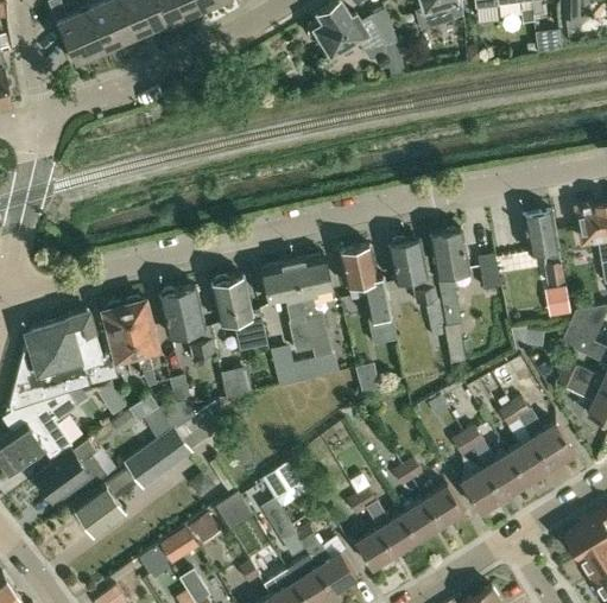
[(92,57),(73,16),(68,18),(58,0),(54,0),(48,2),(75,64),(92,57)]
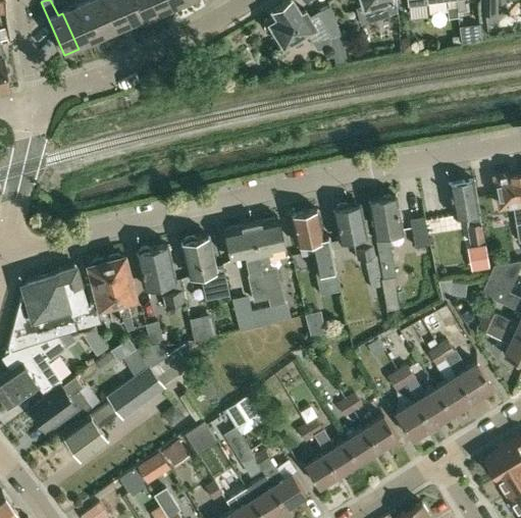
[(118,31),(104,0),(91,0),(89,1),(105,37),(118,31)]
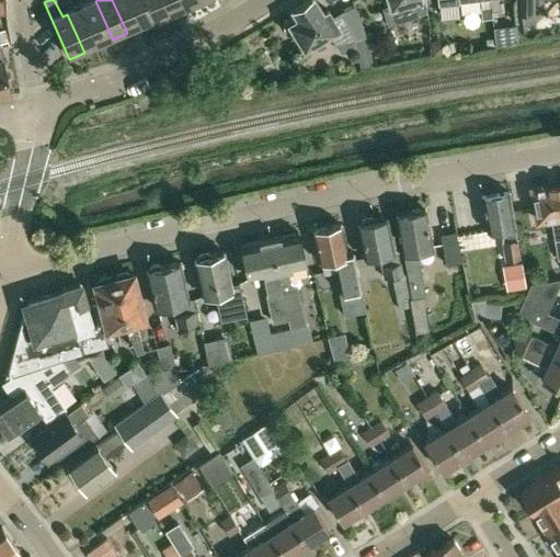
[(141,26),(128,0),(112,0),(127,33),(141,26)]
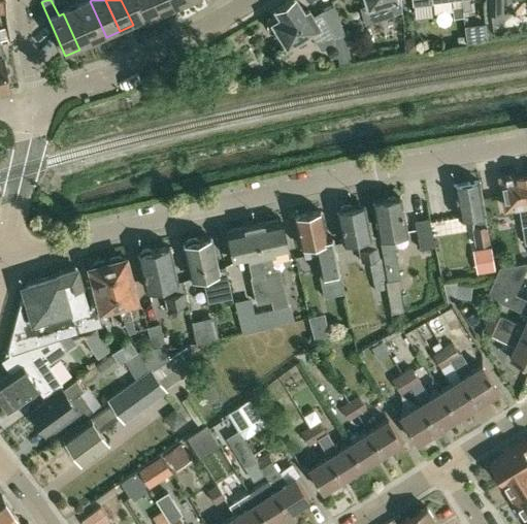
[(147,21),(137,0),(121,0),(133,25),(145,20),(146,22),(147,21)]
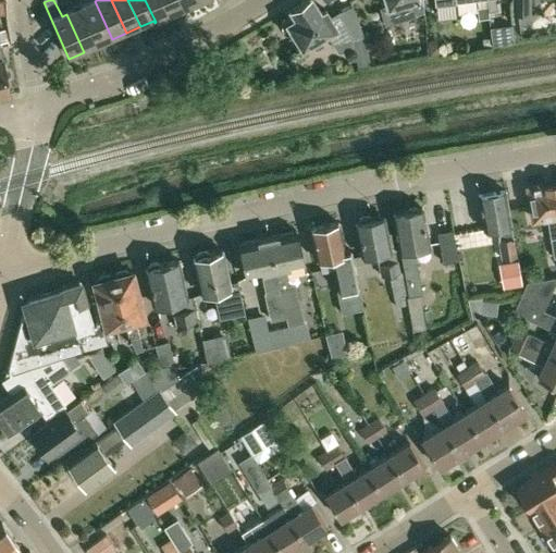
[(170,15),(162,0),(145,0),(156,22),(170,15)]
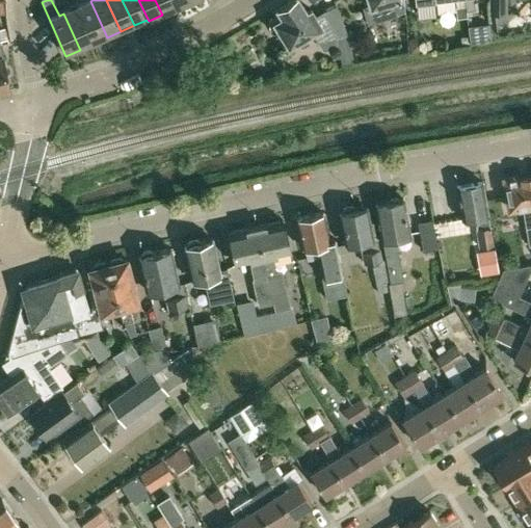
[(176,9),(170,0),(155,0),(162,15),(176,9)]
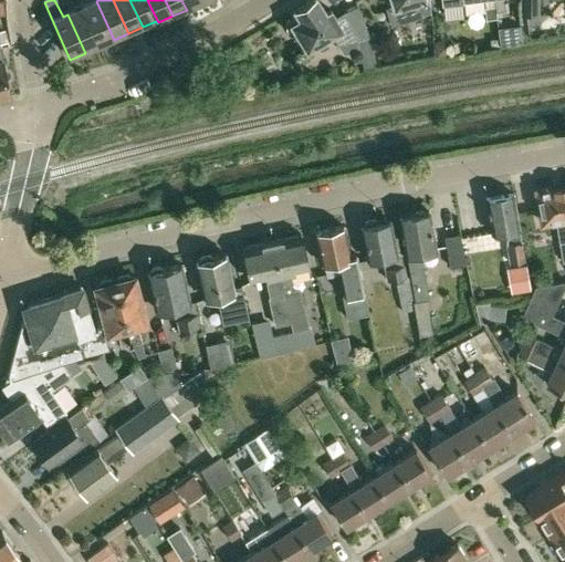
[(201,3),(199,0),(181,0),(187,10),(201,3)]
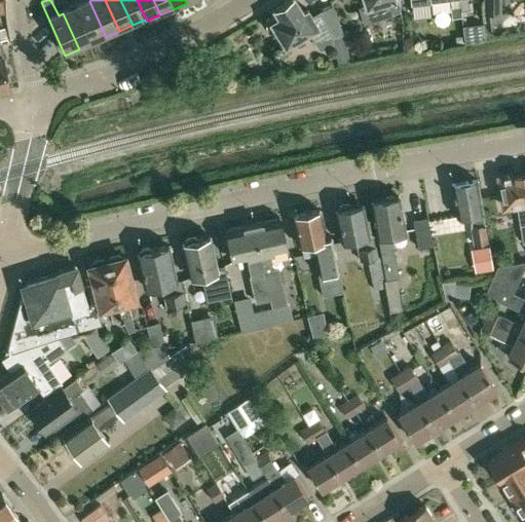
[(331,40),(322,13),(312,20),(308,12),(303,16),(293,1),(293,0),(275,11),(278,16),(269,23),(267,24),(266,27),(266,30),(267,32),(269,34),(272,35),(275,35),(277,34),(286,47),(307,34),(311,39),(313,42),(314,44),(320,52),(333,49),(331,40)]
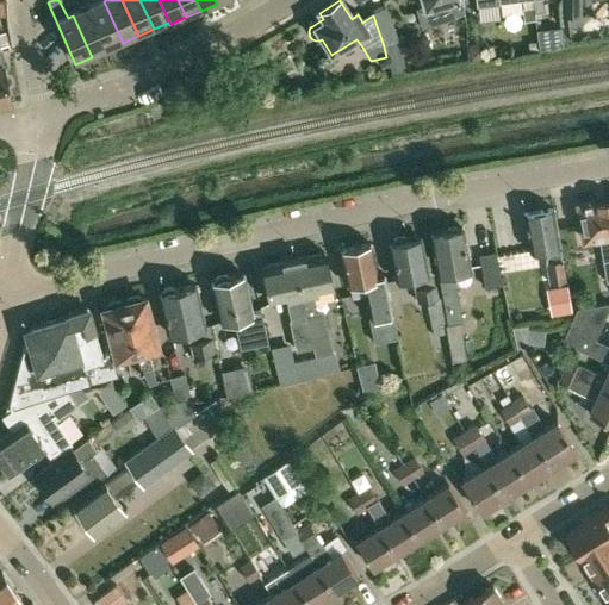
[(422,0),(424,6),(417,8),(423,29),(455,18),(464,16),(461,0),(422,0)]
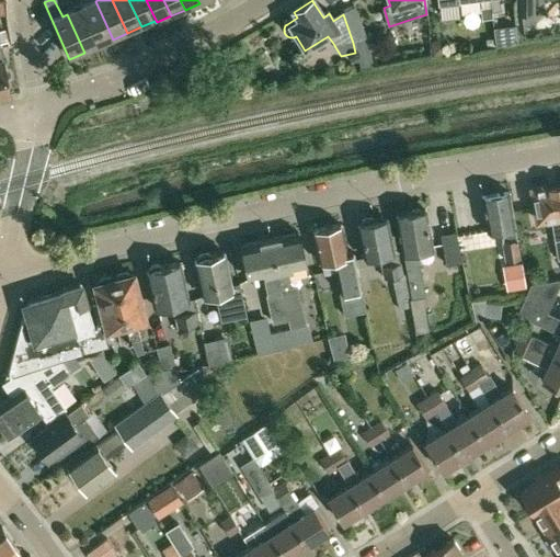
[(438,0),(440,7),(480,1),(481,11),(480,11),(482,23),(492,22),(491,10),(489,0),(438,0)]
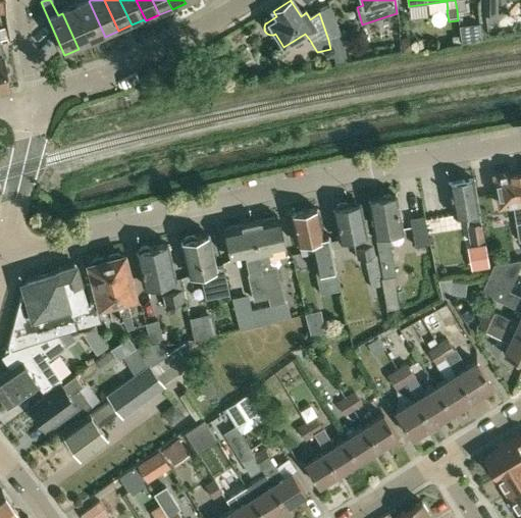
[(464,8),(462,0),(455,0),(457,9),(464,8)]
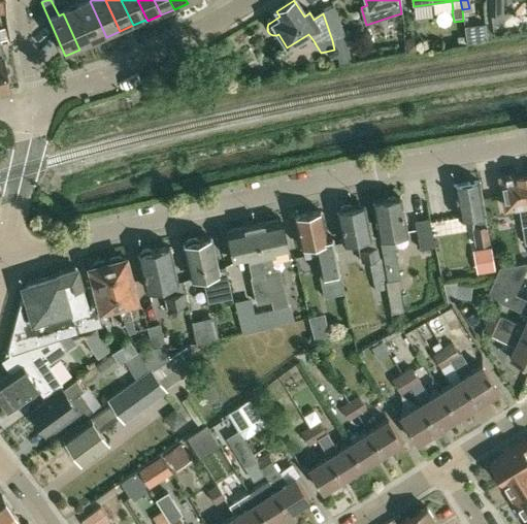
[(503,0),(485,0),(486,18),(503,14),(503,0)]
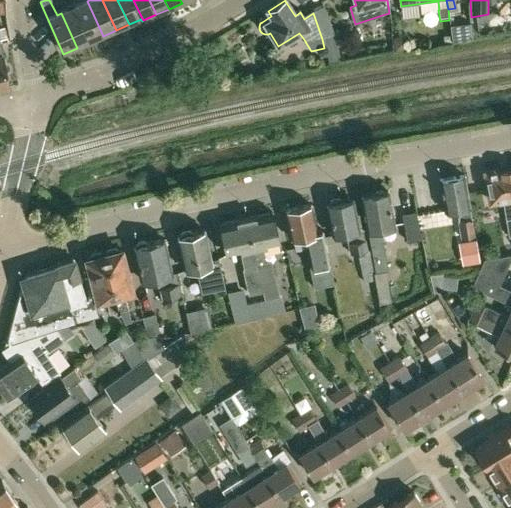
[(103,36),(87,1),(74,7),(90,42),(103,36)]
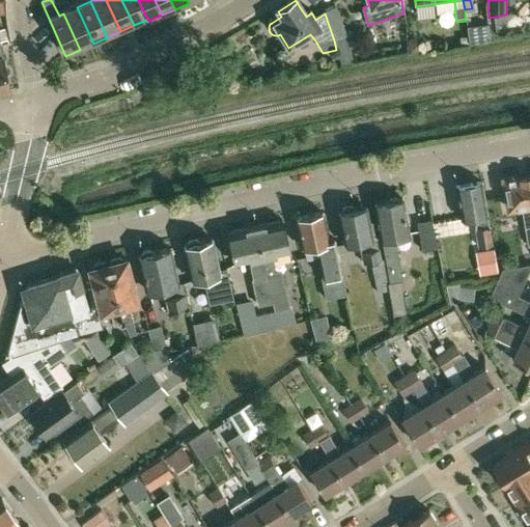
[(93,44),(77,7),(63,14),(80,50),(93,44)]
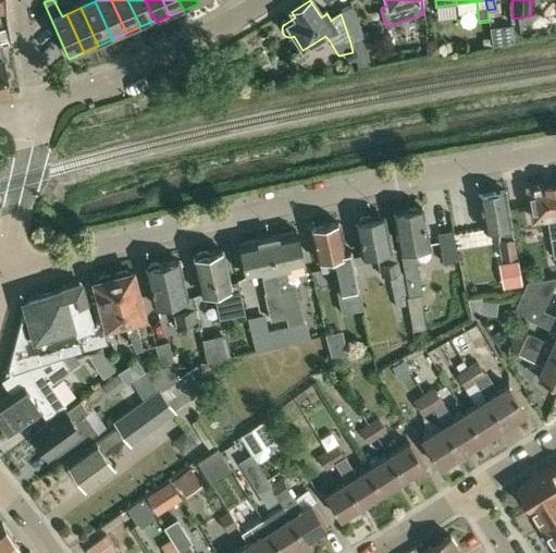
[(351,9),(341,14),(350,42),(363,39),(351,9)]
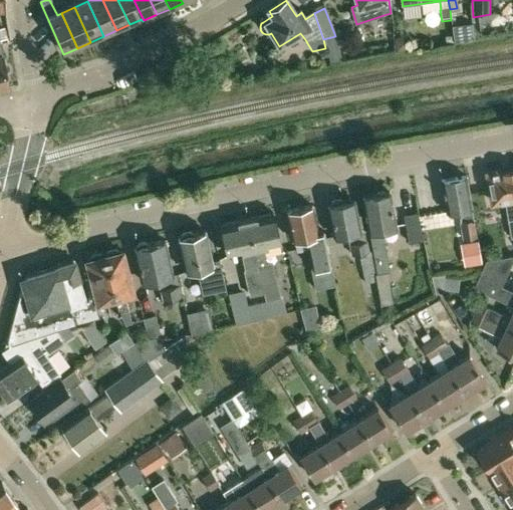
[(0,93),(9,90),(2,57),(3,57),(0,46),(0,93)]
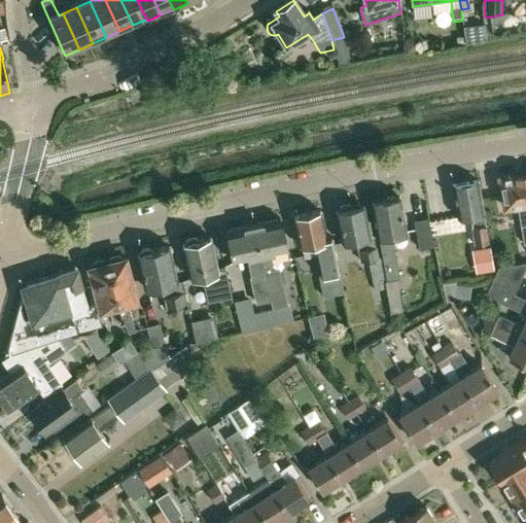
[(525,194),(523,176),(499,180),(504,210),(518,208),(524,247),(525,247),(525,194)]
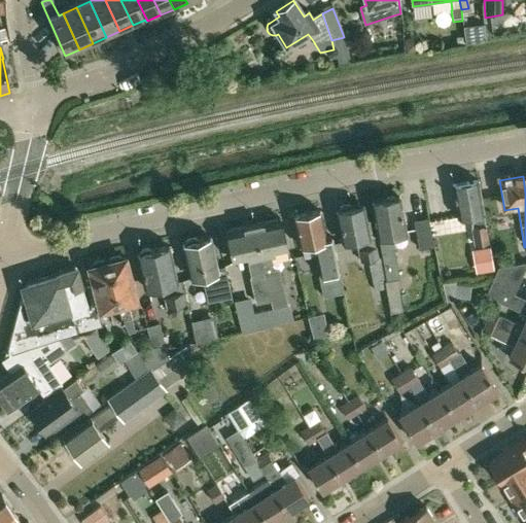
[(486,229),(478,183),(453,188),(458,220),(470,218),(472,231),(486,229)]
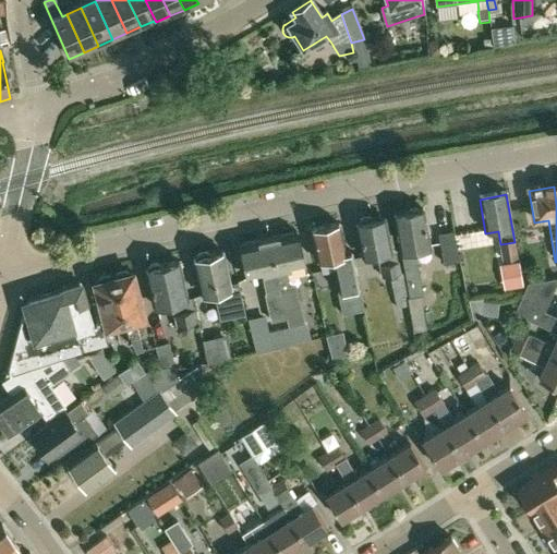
[(395,220),(409,300),(408,300),(413,335),(426,333),(423,308),(421,298),(423,298),(415,251),(428,249),(423,212),(403,215),(404,219),(395,220)]
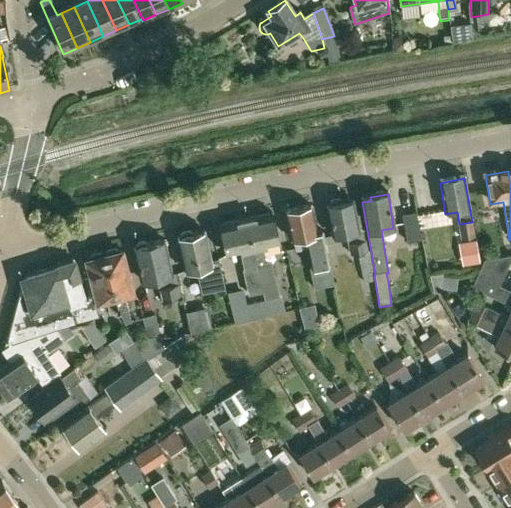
[(369,252),(366,253),(359,215),(355,216),(353,202),(326,207),(332,237),(346,234),(350,256),(358,254),(364,285),(374,283),(373,274),(374,274),(369,252)]
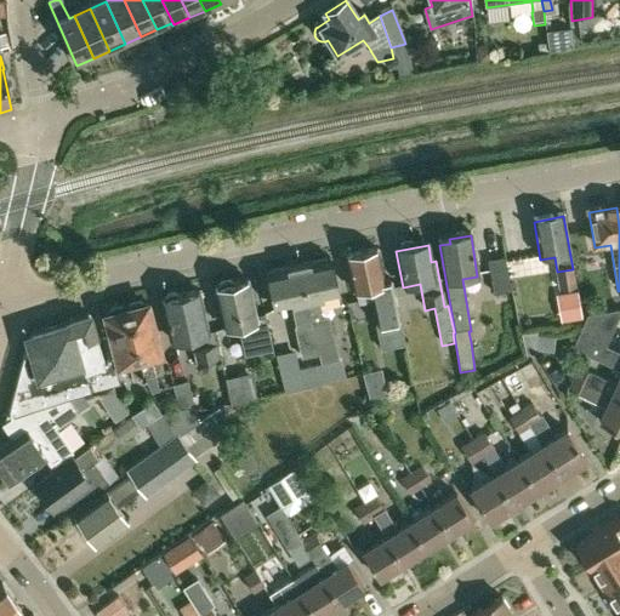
[(377,251),(347,257),(354,292),(370,289),(376,319),(381,318),(382,325),(375,326),(381,352),(405,347),(392,283),(385,285),(377,251)]
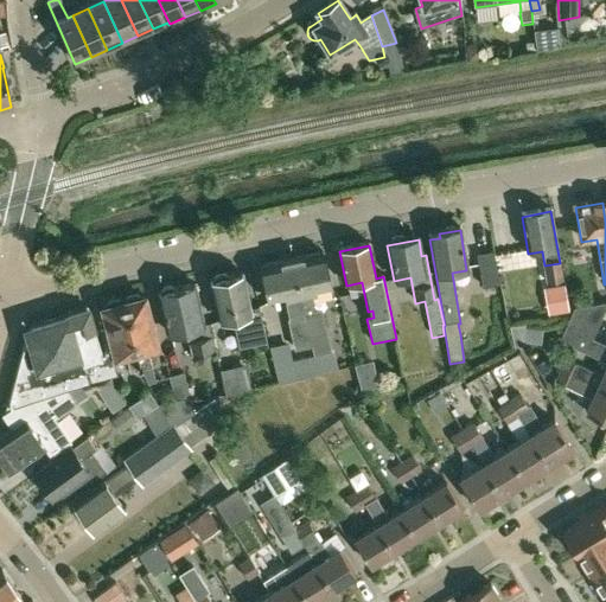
[(483,289),(501,287),(493,254),(477,257),(483,289)]
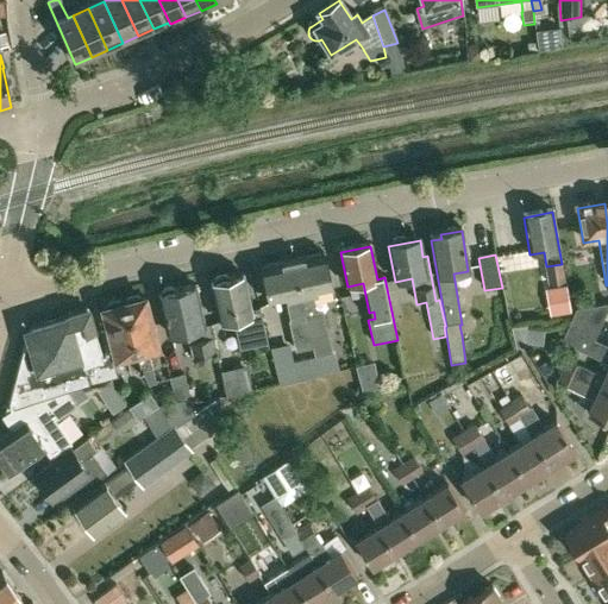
[(323,314),(315,316),(311,296),(332,291),(324,256),(292,263),(320,378),(340,373),(336,354),(332,356),(327,338),(323,314)]
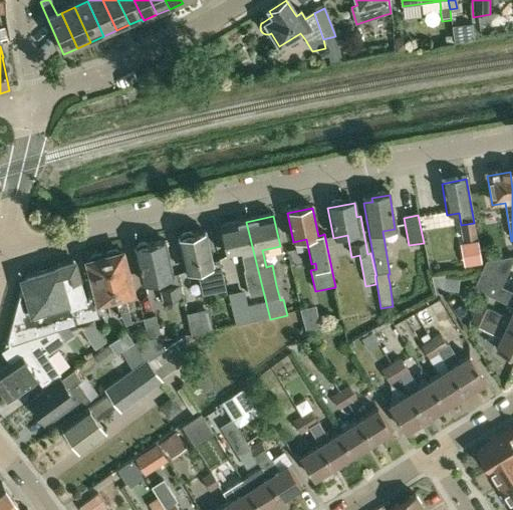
[(246,222),(220,228),(227,257),(241,254),(249,289),(261,286),(246,222)]
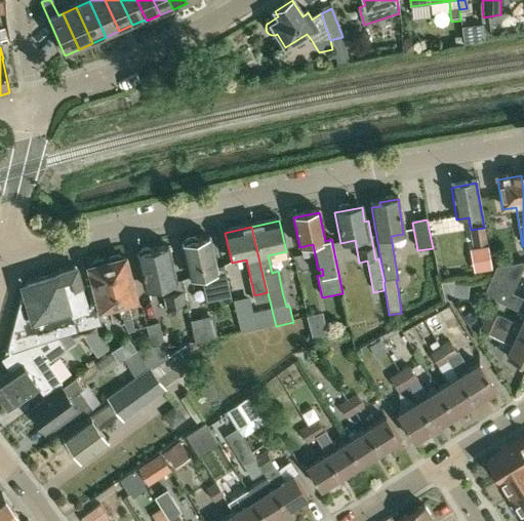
[(471,230),(470,230),(473,247),(487,245),(484,228),(471,230)]
